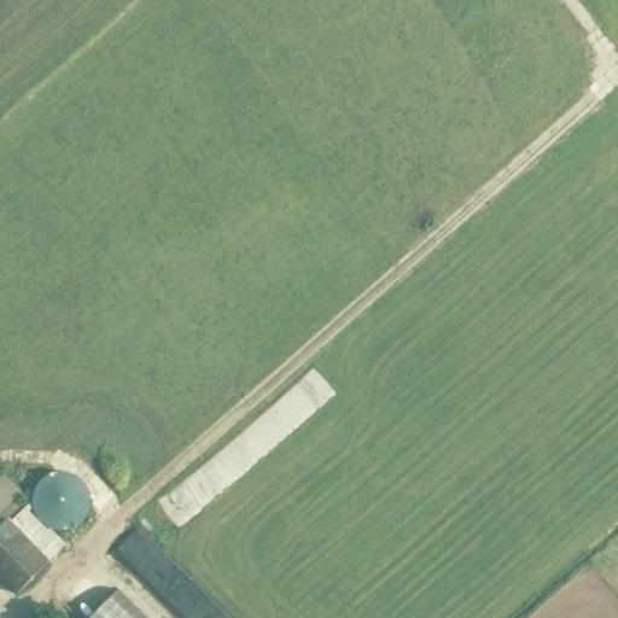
[(23,506),(10,520),(46,555),(59,541),(23,506)]
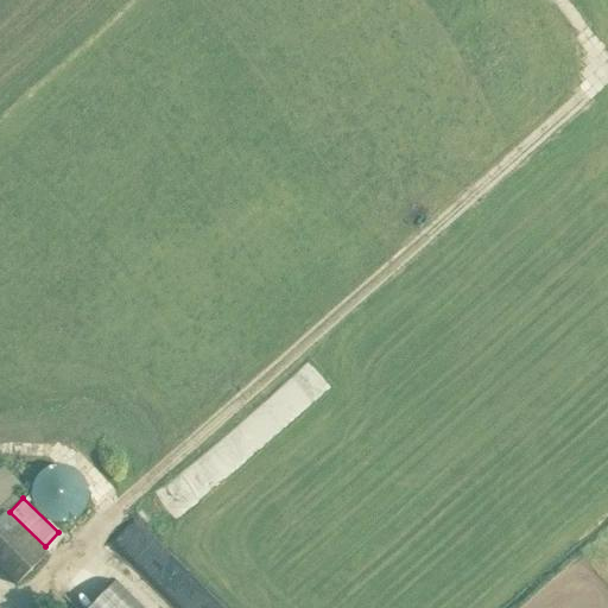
[(133,510),(106,534),(116,546),(144,521),(133,510)]
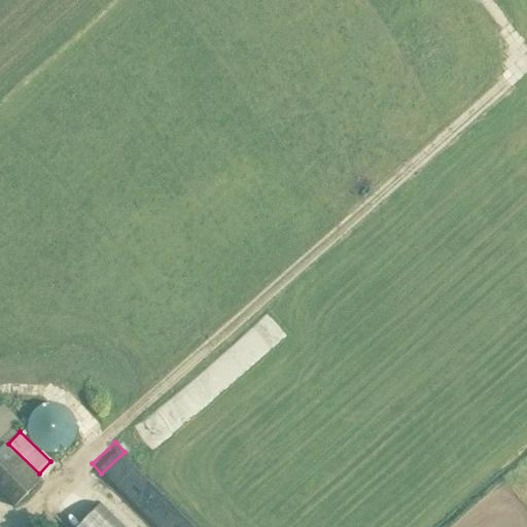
[(0,491),(13,505),(40,479),(6,445),(0,450),(0,491)]
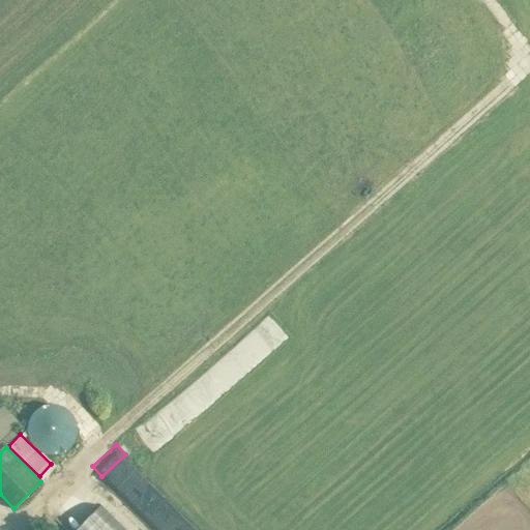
[(133,507),(147,495),(154,503),(158,499),(125,460),(106,476),(133,507)]
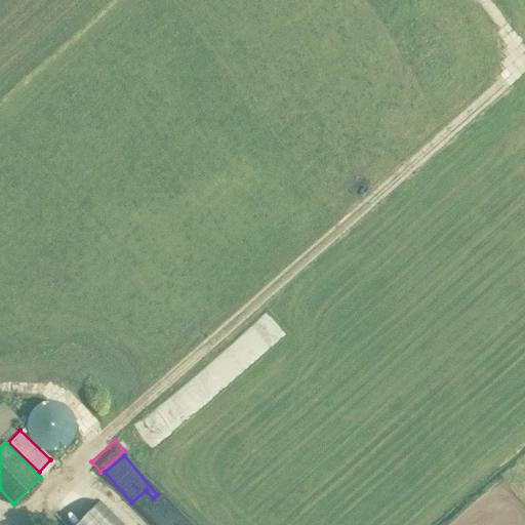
[(190,524),(166,500),(149,517),(157,524),(190,524)]
